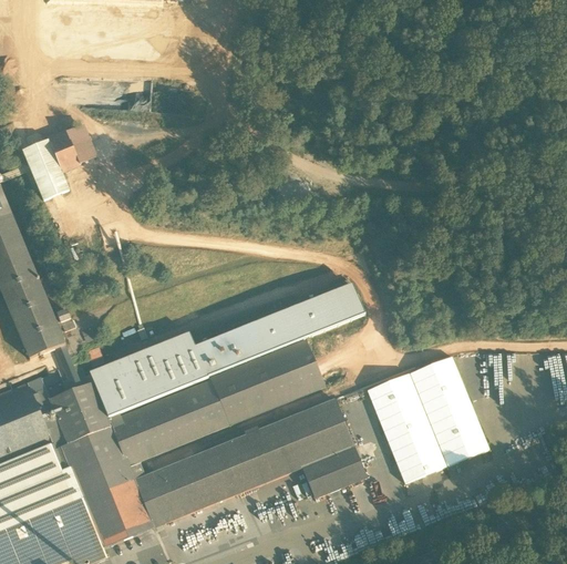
[(82,124),(68,131),(81,163),(95,157),(82,124)]
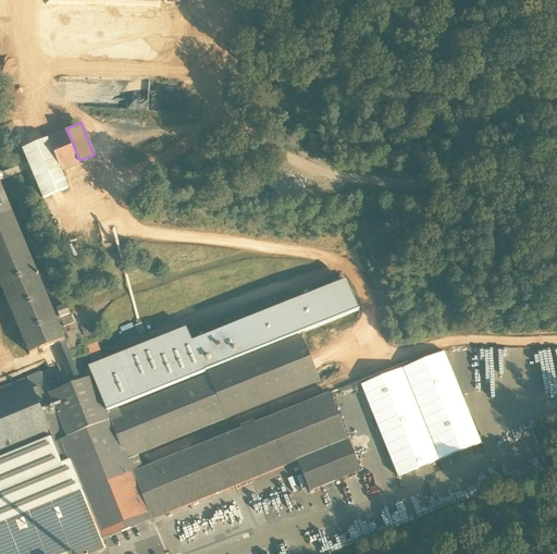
[(48,136),(23,147),(44,197),(69,186),(61,169),(79,160),(66,128),(48,136)]
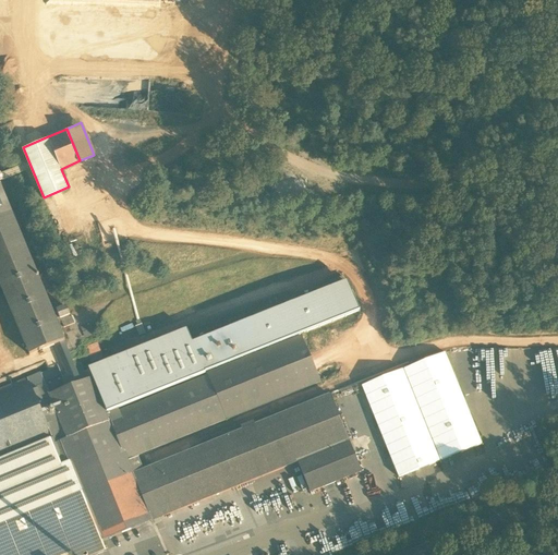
[(0,280),(29,352),(55,342),(63,338),(64,338),(41,282),(47,281),(39,264),(35,266),(0,180),(0,280)]
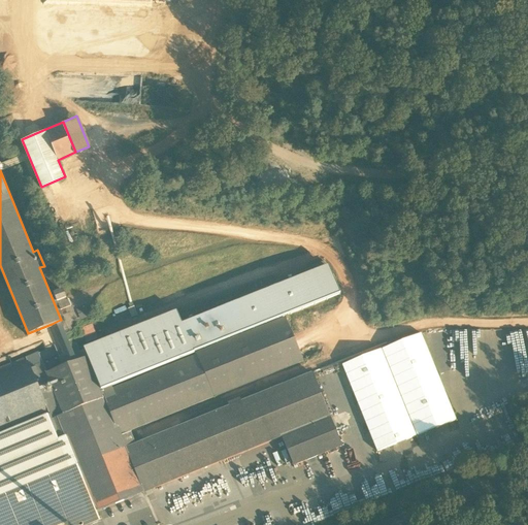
[(135,443),(130,428),(112,387),(111,384),(194,351),(193,349),(339,290),(328,262),(182,322),(176,307),(84,346),(85,347),(79,349),(79,348),(78,348),(75,339),(69,342),(68,339),(60,342),(59,341),(38,351),(96,510),(282,434),(293,463),(341,444),(311,371),(225,406),(223,401),(200,412),(201,416),(135,443)]
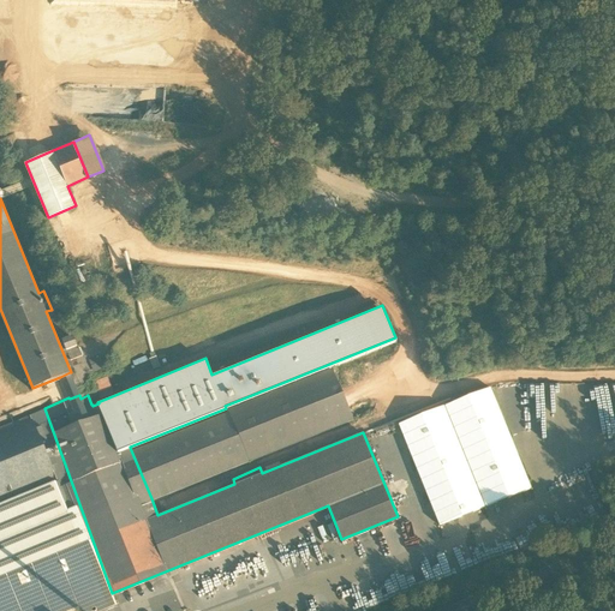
[(63,340),(66,348),(76,345),(77,343),(76,341),(73,335),(67,337),(63,340)]
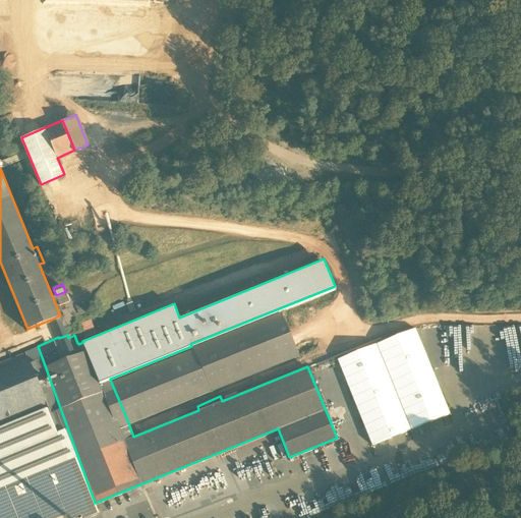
[(56,295),(60,303),(70,299),(67,293),(65,293),(64,292),(56,295)]
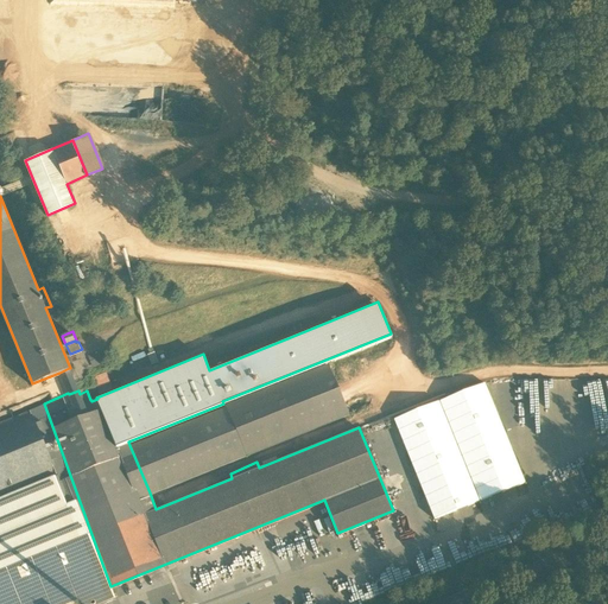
[(99,348),(88,353),(94,364),(105,361),(99,348)]
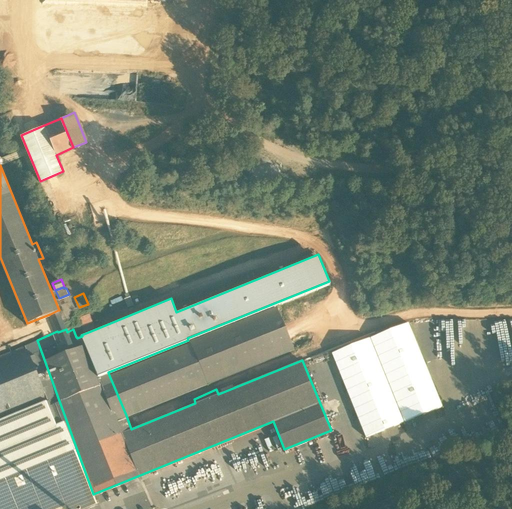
[(190,342),(109,375),(126,415),(293,348),(295,347),(292,339),(290,339),(276,306),(190,341),(190,342)]
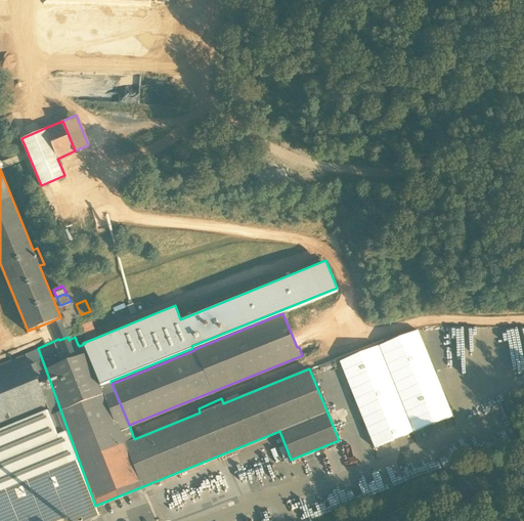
[(68,337),(59,317),(51,321),(58,339),(59,340),(68,337)]
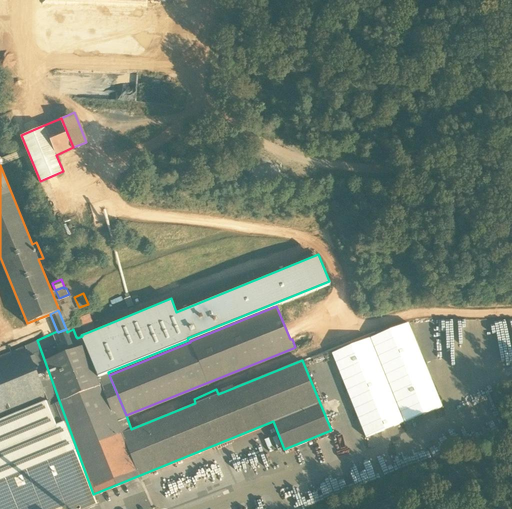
[(82,328),(94,325),(91,311),(79,314),(82,328)]
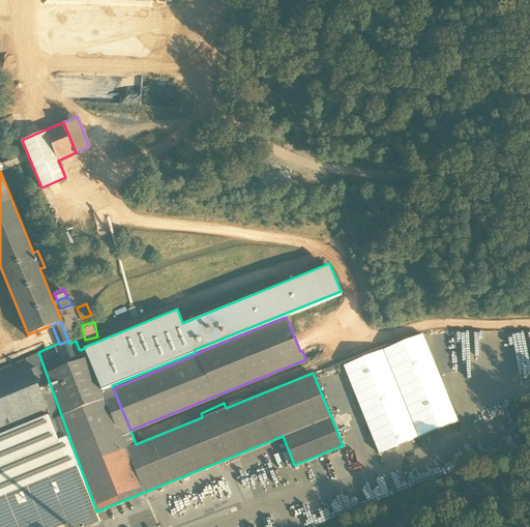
[(422,332),(343,363),(378,450),(458,419),(422,332)]
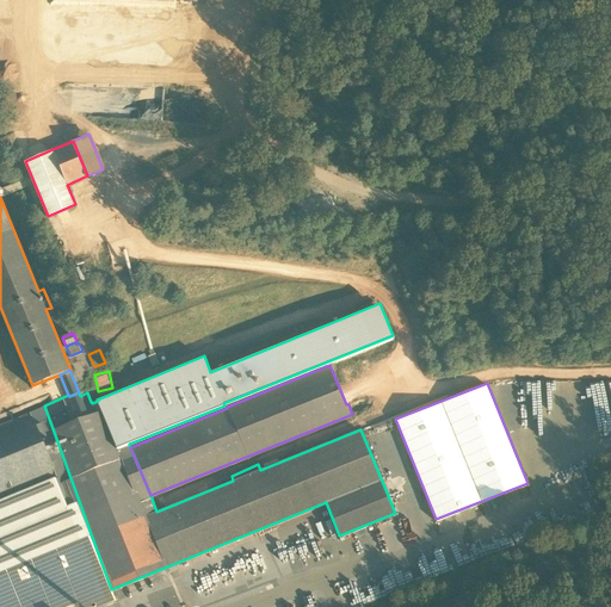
[(0,606),(97,606),(116,600),(111,589),(44,406),(44,404),(0,422),(0,606)]
